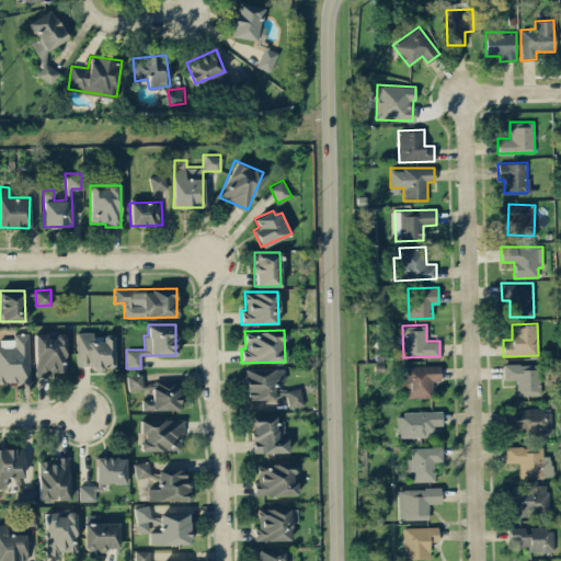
[(29,332),(13,333),(13,341),(0,341),(0,381),(30,381),(29,332)]
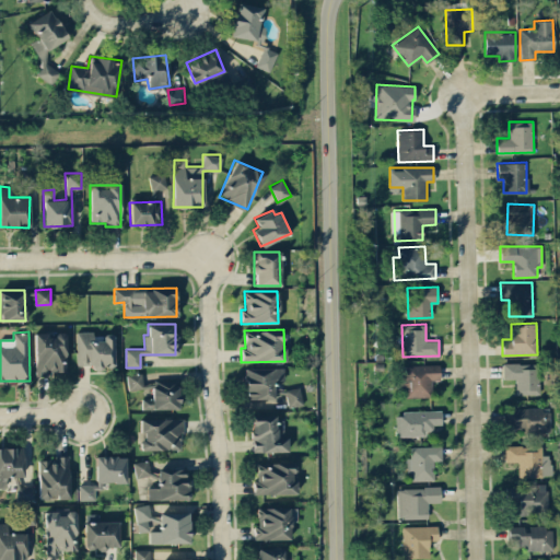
[(76,331),(77,364),(93,364),(93,369),(114,368),(113,334),(102,334),(103,339),(93,340),(93,331),(76,331)]
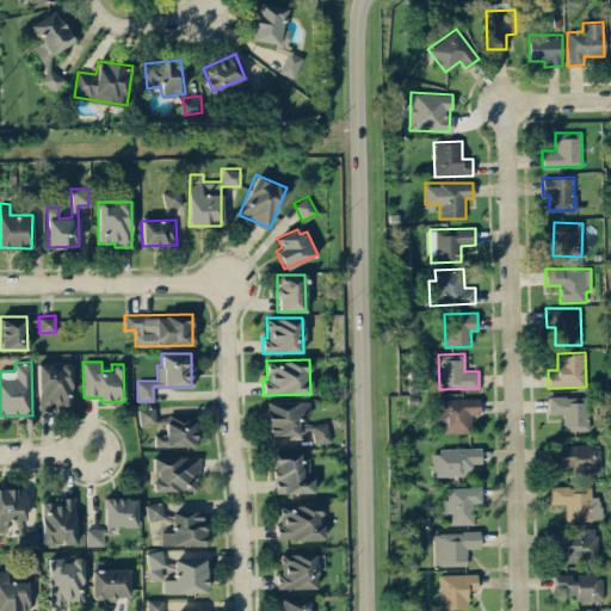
[(72,407),(71,363),(37,364),(38,407),(72,407)]
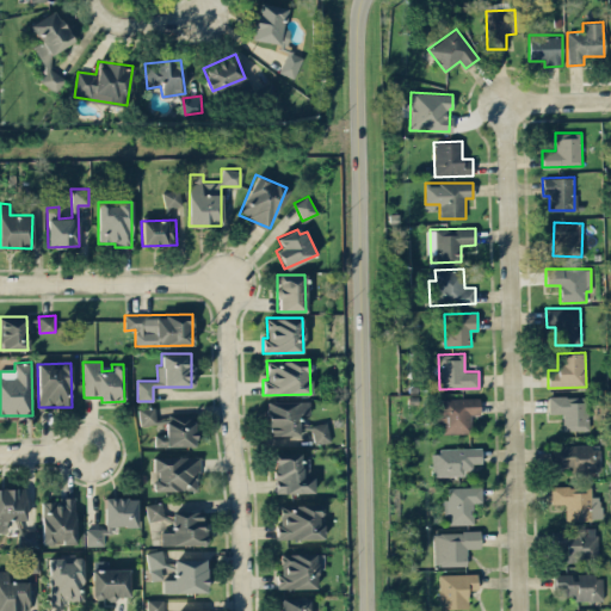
[(548,396),(548,413),(563,413),(563,430),(588,430),(588,395),(548,396)]
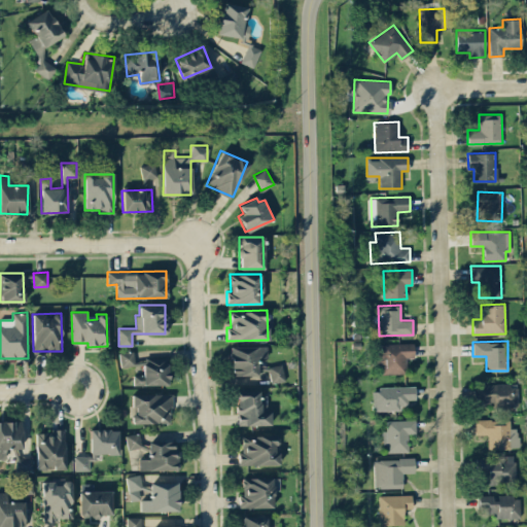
[(379,374),(403,373),(403,357),(414,357),(413,343),(381,344),(381,353),(378,353),(379,374)]
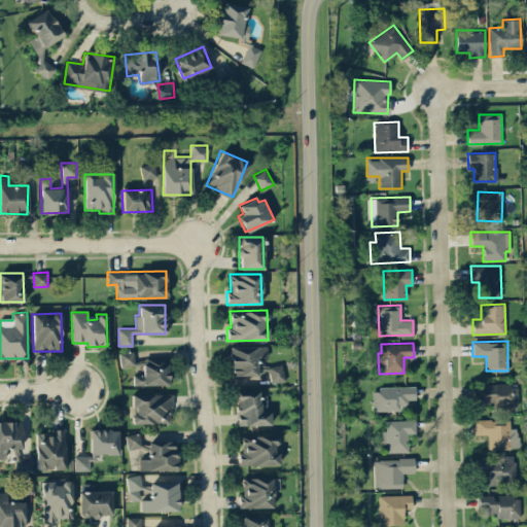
[(229,346),(230,377),(256,377),(256,357),(267,357),(267,346),(229,346)]
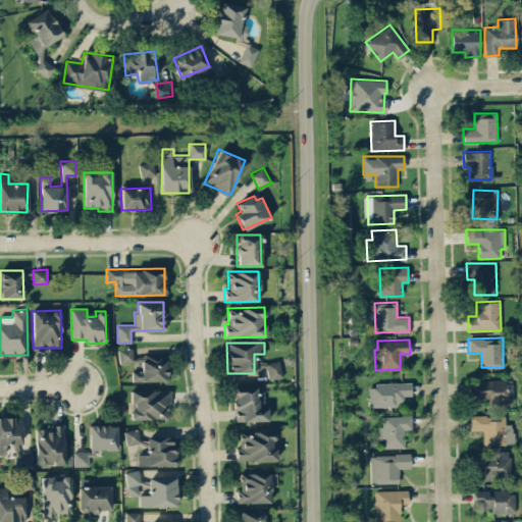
[(118,349),(119,363),(133,362),(133,348),(118,349)]
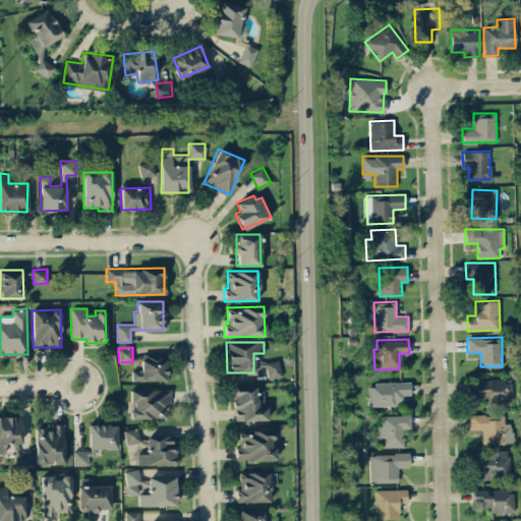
[(166,380),(165,352),(140,353),(141,370),(131,370),(131,381),(166,380)]
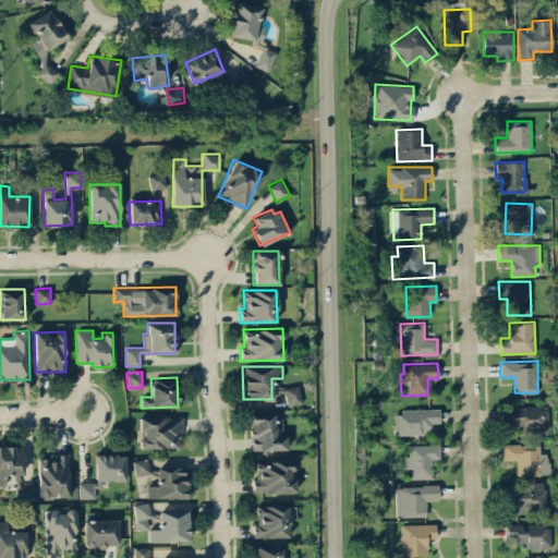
[(283,387),(286,405),(300,403),(299,386),(283,387)]
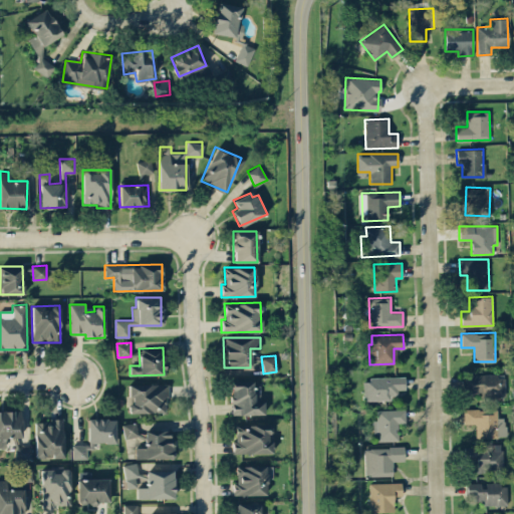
[(504,373),(463,374),(463,388),(471,388),(471,395),(504,395),(504,373)]
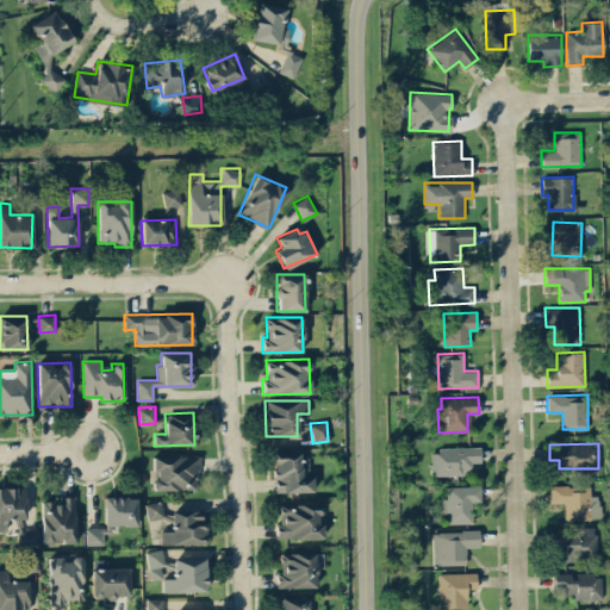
[(430,448),(431,475),(464,474),(464,464),(480,464),(480,447),(430,448)]
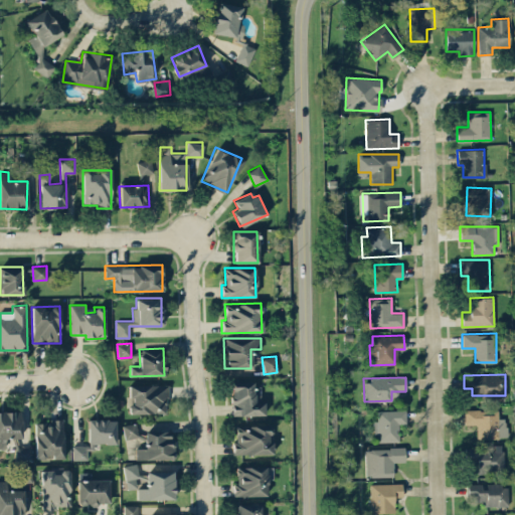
[(265,415),(264,400),(261,400),(260,382),(230,383),(231,415),(265,415)]
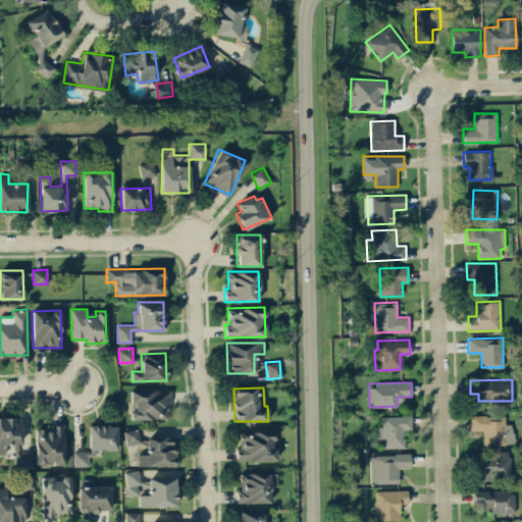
[(169,418),(168,389),(129,390),(131,419),(169,418)]
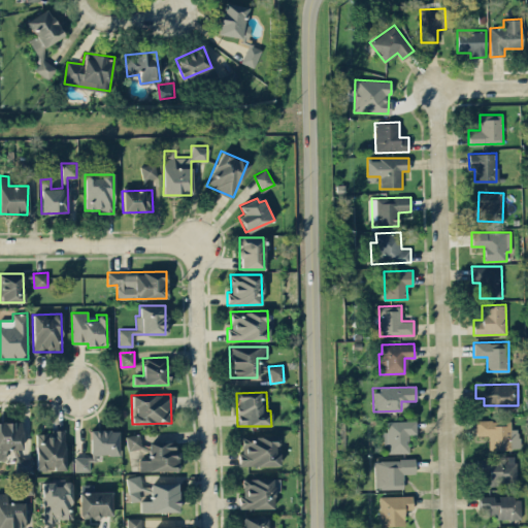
[(385,453),(409,453),(408,434),(417,434),(416,420),(387,421),(387,431),(385,431),(385,453)]
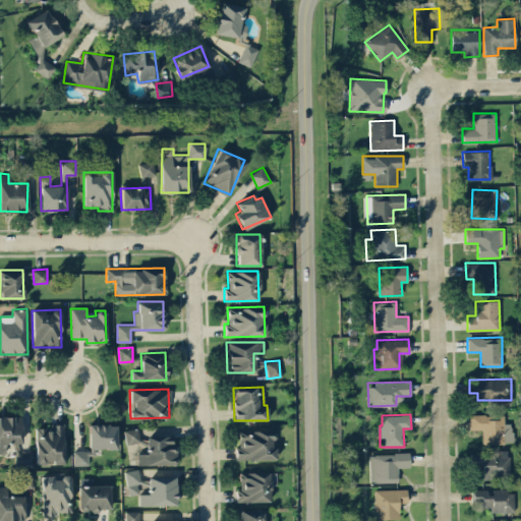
[(482,444),(513,443),(512,423),(504,423),(504,414),(469,415),(470,429),(482,428),(482,444)]
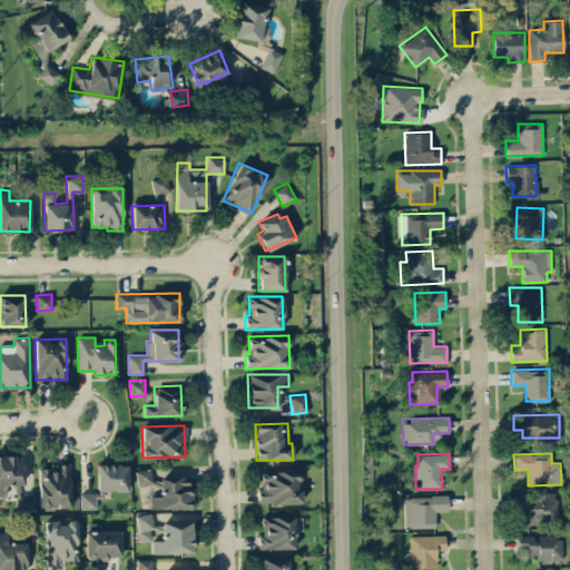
[(0,455),(0,495),(6,495),(6,485),(25,484),(23,455),(0,455)]
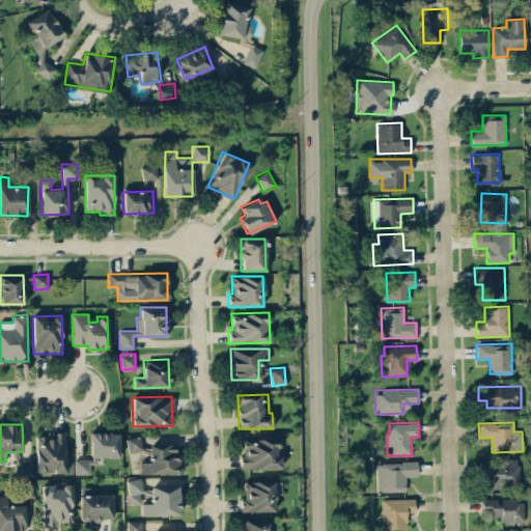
[(64,431),(51,432),(51,437),(35,437),(36,473),(65,472),(64,431)]
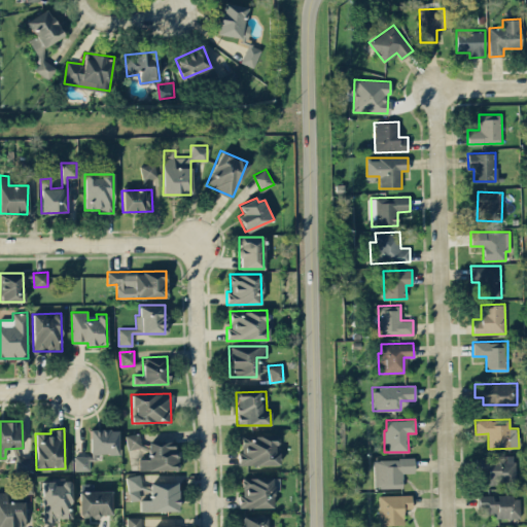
[(90,429),(90,453),(118,453),(117,428),(90,429)]
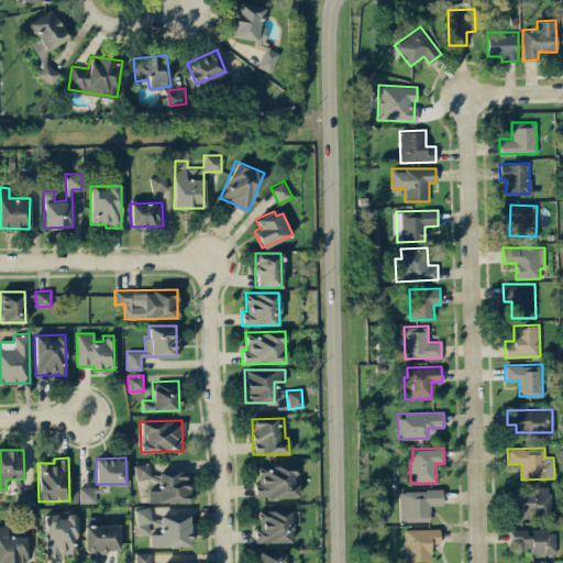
[(136,481),(153,478),(151,462),(133,464),(136,481)]
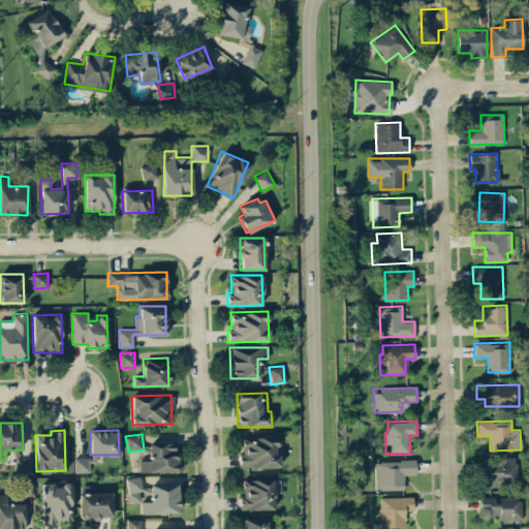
[(242,437),(242,453),(239,453),(239,467),(278,466),(278,436),(242,437)]
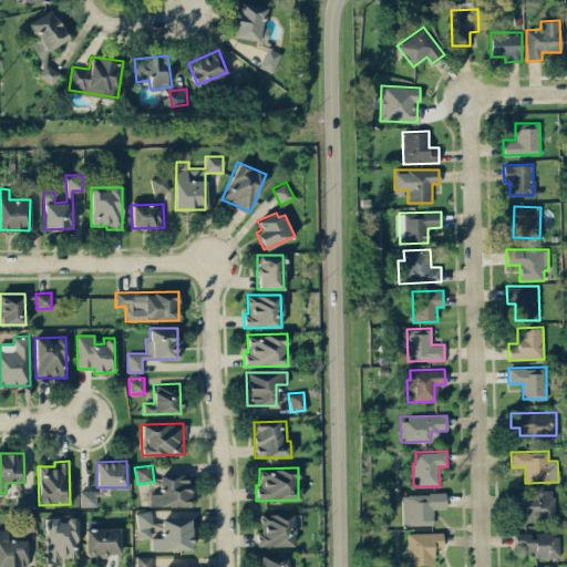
[(150,493),(150,505),(191,506),(191,475),(160,474),(160,494),(150,493)]
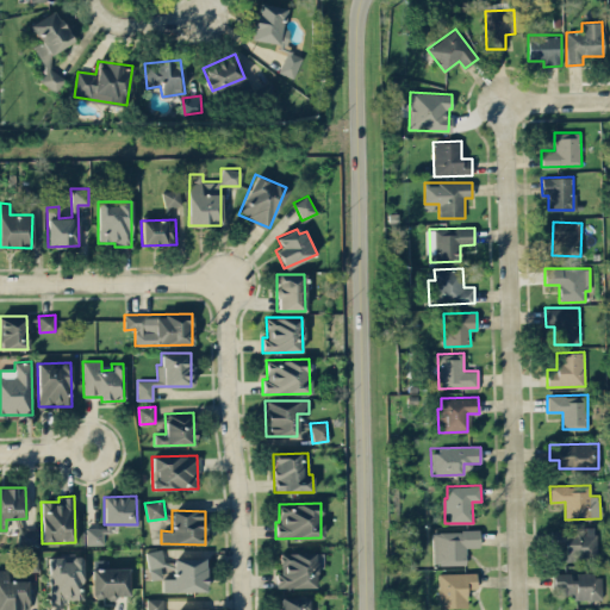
[(86,545),(103,545),(103,527),(86,528),(86,545)]
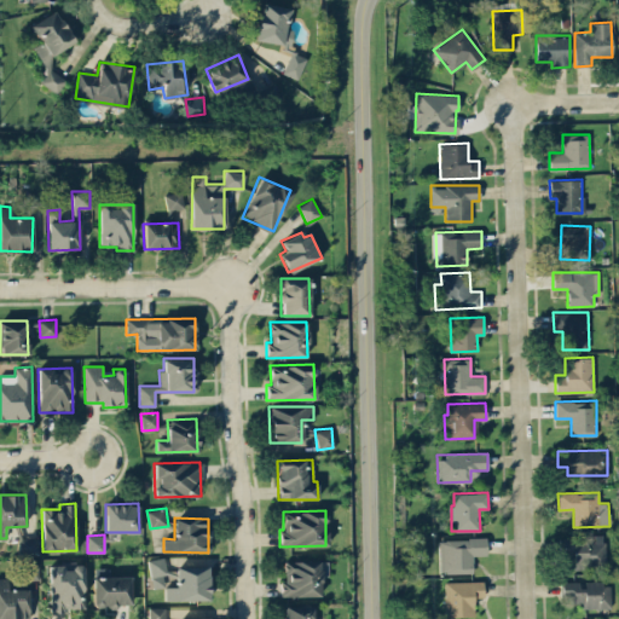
[(573,570),(606,568),(605,536),(559,536),(560,554),(573,554),(573,570)]
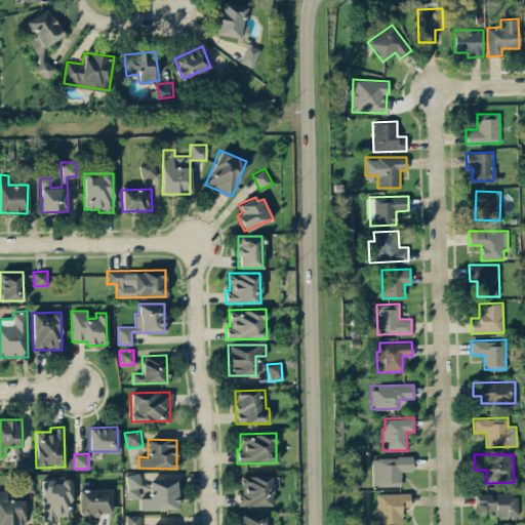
[(16,470),(32,469),(32,455),(16,456),(16,470)]
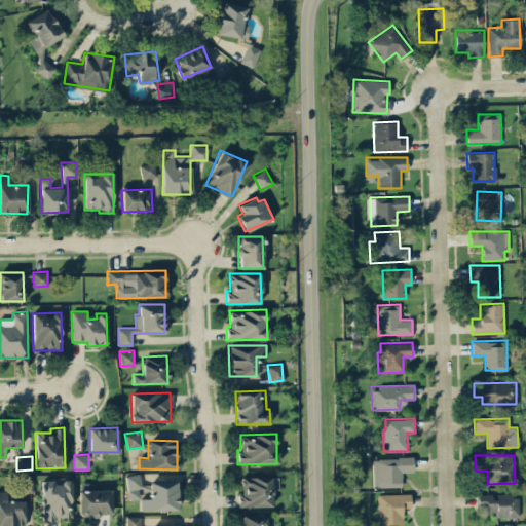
[(402,486),(401,472),(413,471),(413,457),(373,457),(373,486),(402,486)]
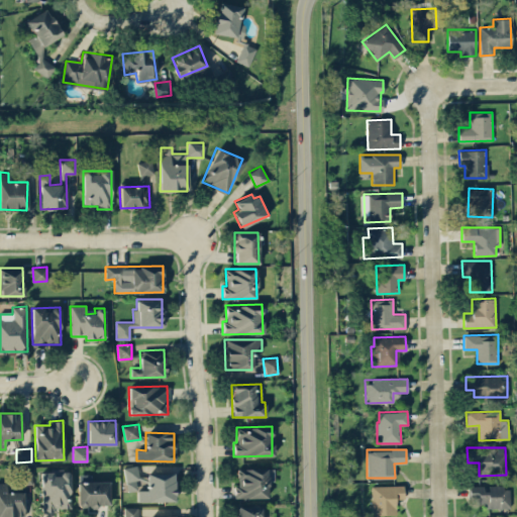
[(175,500),(174,472),(141,474),(141,466),(125,467),(126,491),(137,490),(137,502),(175,500)]
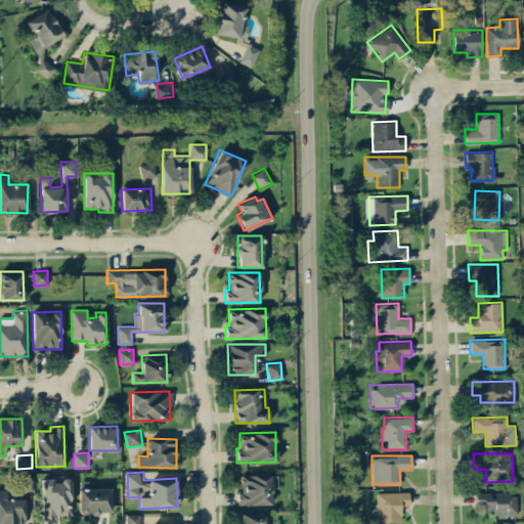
[(270,505),(271,487),(277,487),(277,475),(241,474),(239,491),(237,491),(237,504),(270,505)]
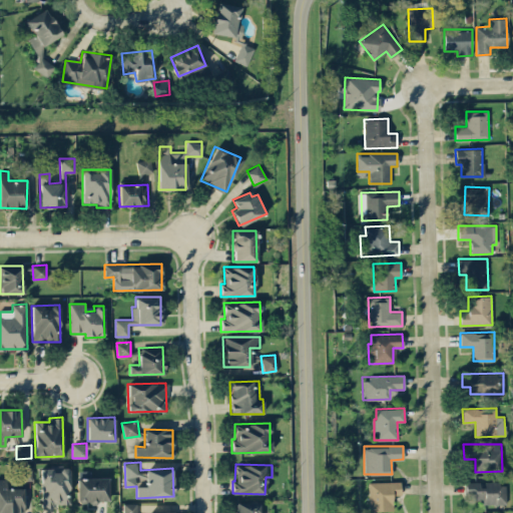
[(41,467),(41,506),(70,505),(69,467),(41,467)]
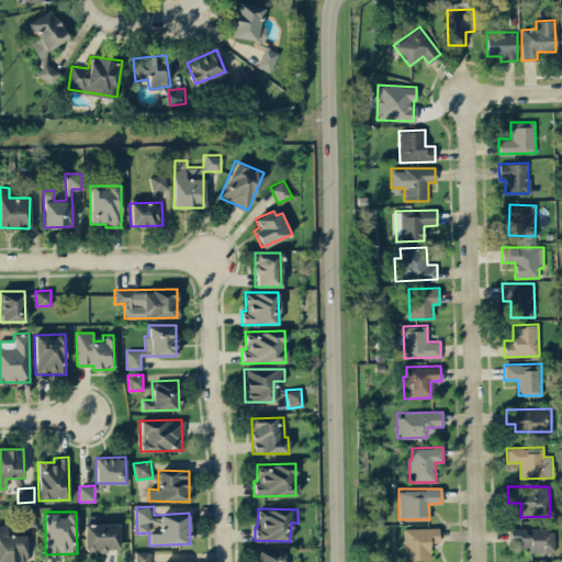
[(23,534),(23,526),(34,527),(34,516),(15,516),(14,525),(7,525),(7,534),(23,534)]
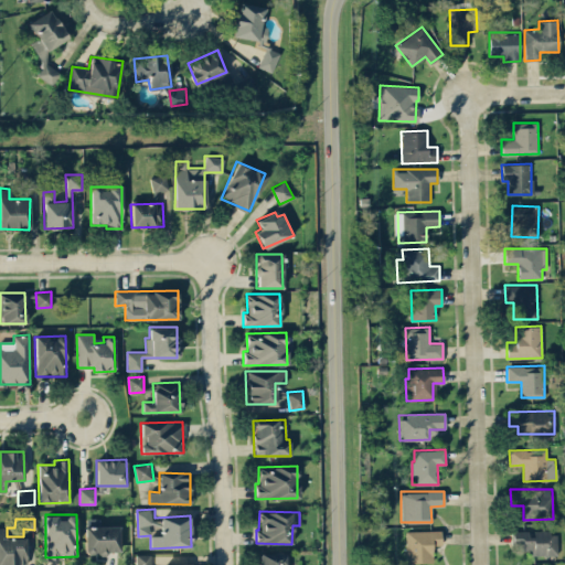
[(119,525),(85,525),(85,554),(107,554),(107,552),(119,551),(119,525)]
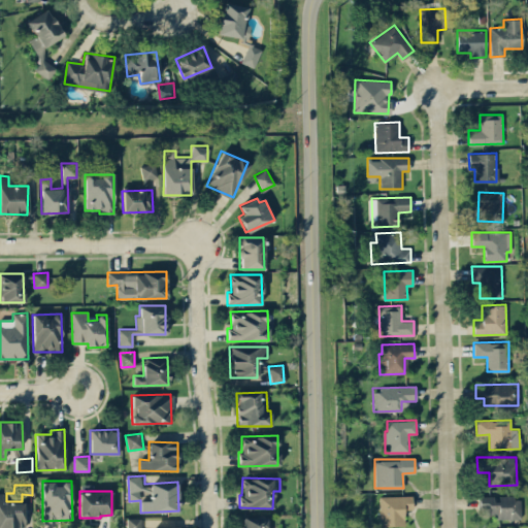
[(24,527),(24,502),(6,502),(5,492),(0,492),(0,527),(24,527)]
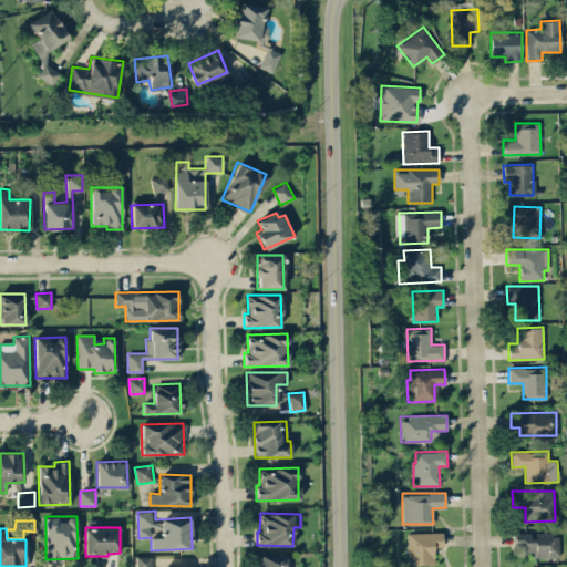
[(406,533),(408,564),(434,564),(433,548),(443,548),(442,532),(406,533)]
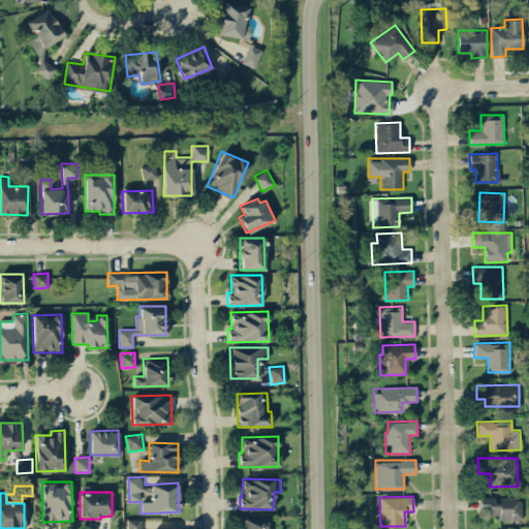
[(495,519),(522,520),(522,497),(498,497),(480,497),(479,515),(495,515),(495,519)]
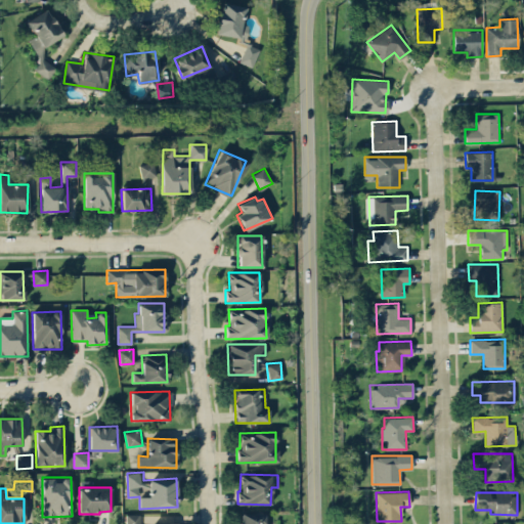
[(238,523),(264,523),(264,512),(239,513),(238,523)]
